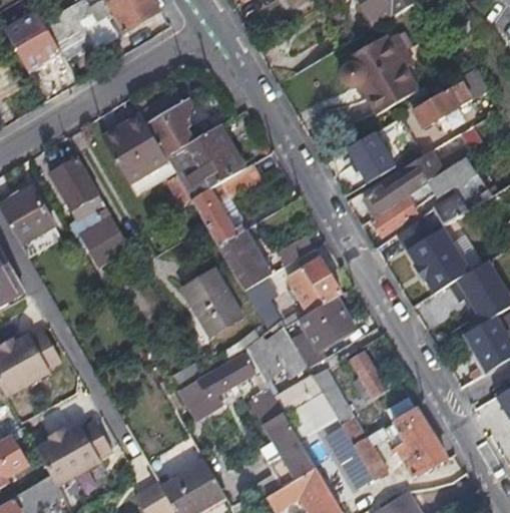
[(57,49),(63,59),(88,44),(73,21),(86,13),(78,0),(74,0),(40,21),(57,49)]
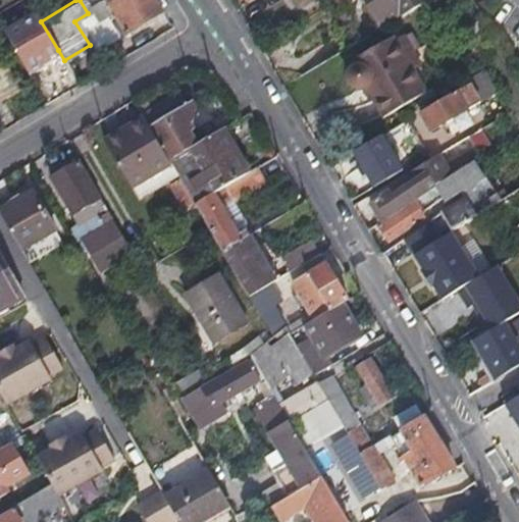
[(154,0),(97,0),(95,1),(117,36),(160,9),(154,0)]
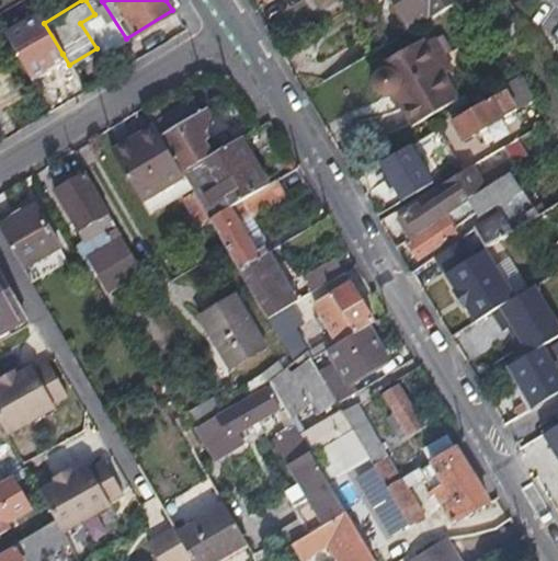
[(391,0),(408,26),(452,0),(391,0)]
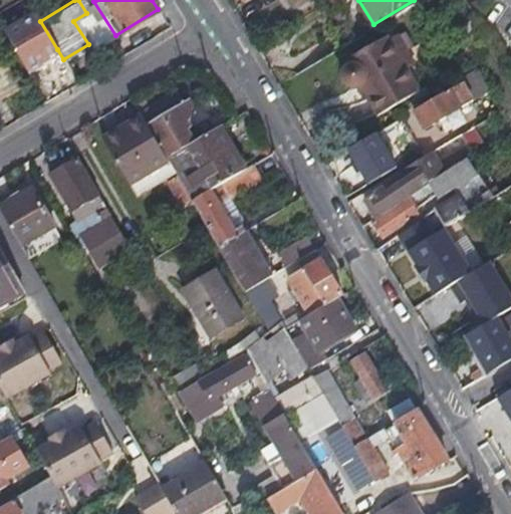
[(2,31),(24,69),(57,49),(40,21),(34,11),(2,31)]
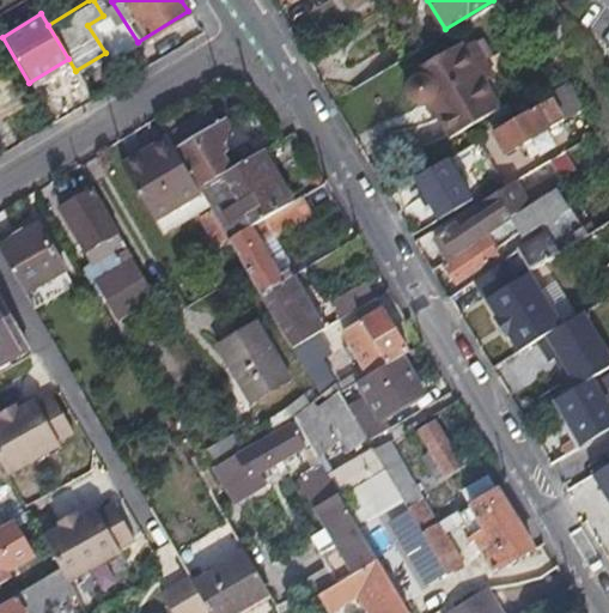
[(481,76),(497,66),(477,34),(462,43),(481,76)]
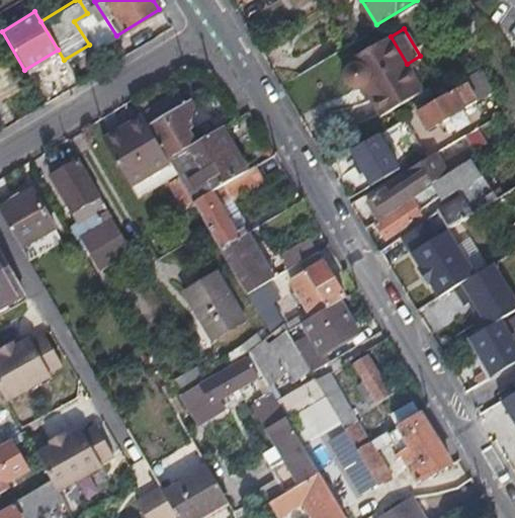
[(368,79),(370,85),(407,64),(391,36),(388,32),(347,57),(348,62),(343,68),(343,77),(349,82),(353,83),(360,83),(368,79)]
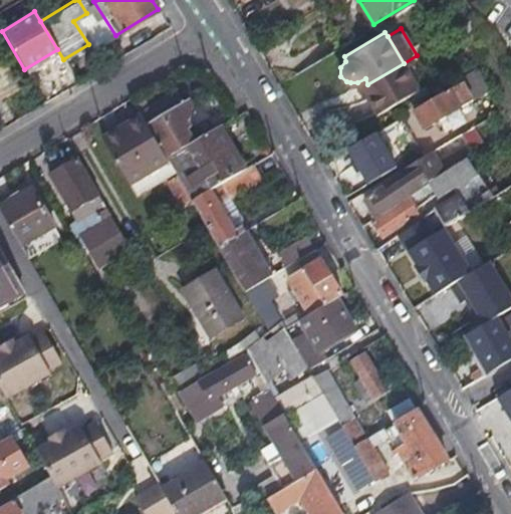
[(418,57),(417,55),(404,63),(405,65),(418,57)]
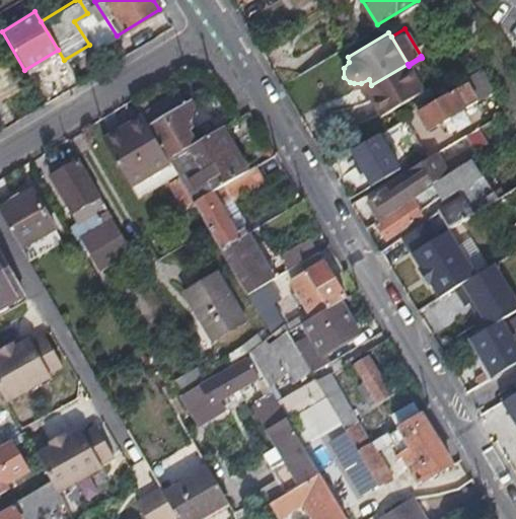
[(0,94),(2,97),(17,87),(0,58),(0,94)]
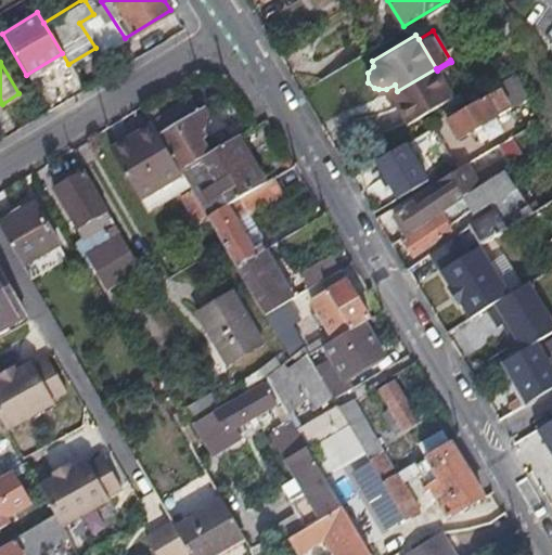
[(402,110),(400,113),(405,120),(450,93),(437,71),(436,68),(397,91),(402,110)]
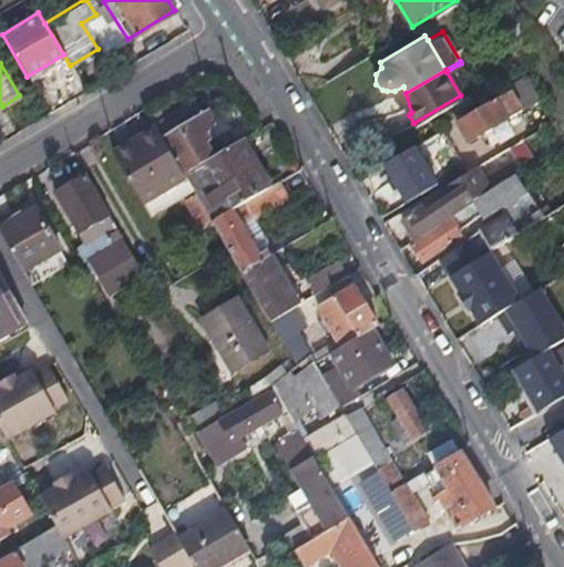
[(395,91),(399,98),(406,93),(403,86),(395,91)]
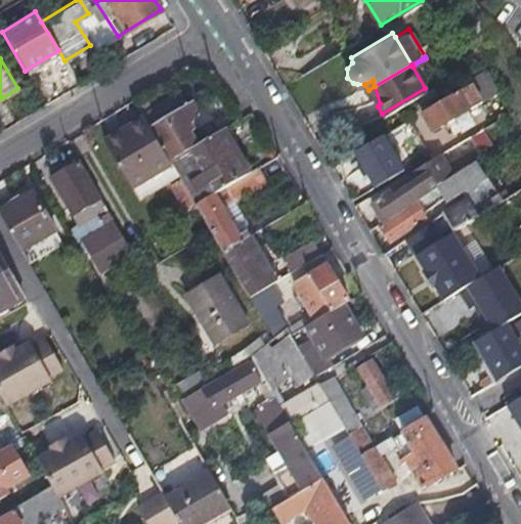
[(480,100),(470,83),(422,112),(432,129),(480,100)]
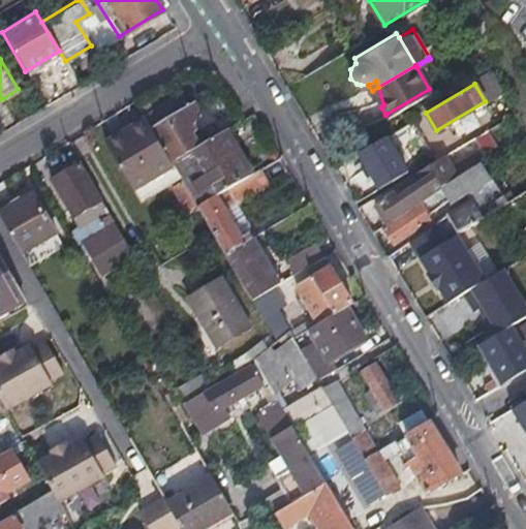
[(378,87),(372,91),(381,107),(383,104),(378,87)]
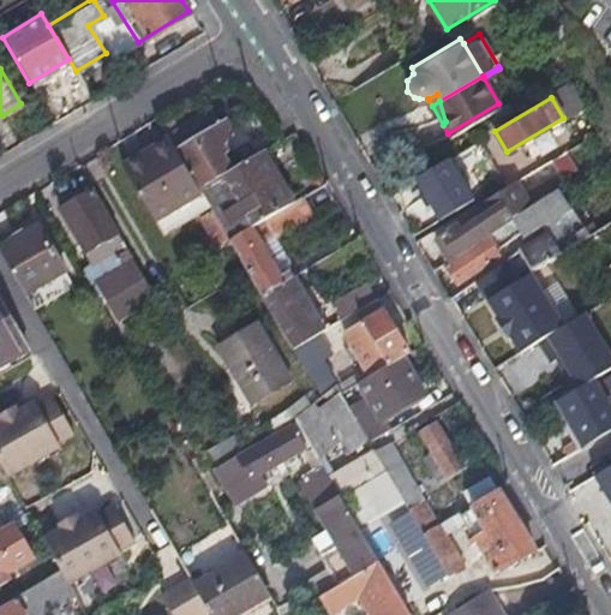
[(203,114),(168,136),(198,186),(223,171),(228,168),(220,154),(223,151),(220,145),(225,141),(229,126),(223,119),(221,120),(211,115),(207,119),(203,114)]
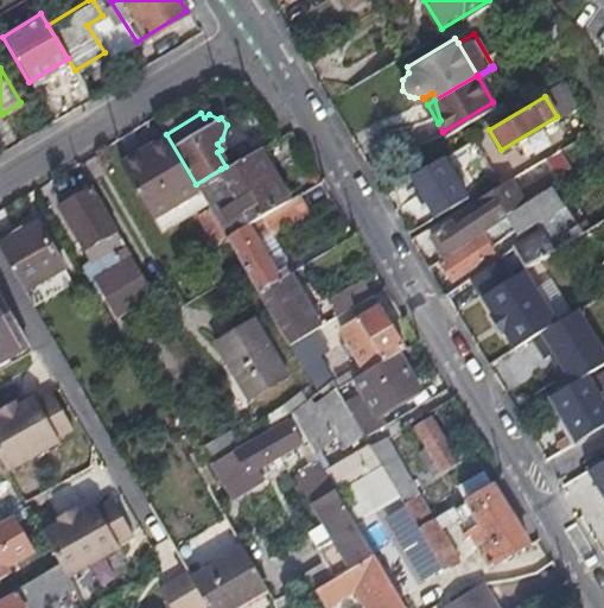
[(196,184),(166,134),(150,145),(159,160),(131,177),(152,214),(196,187),(196,184)]
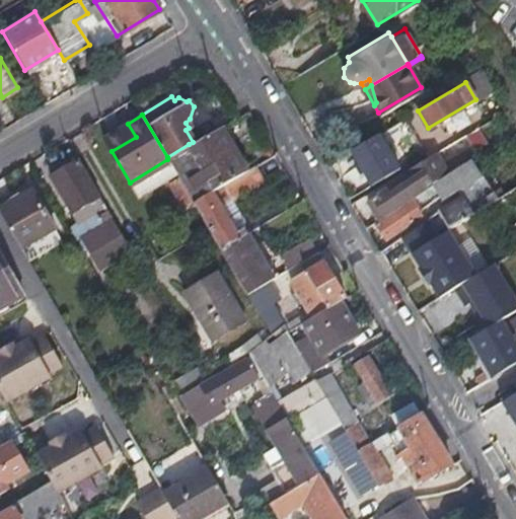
[(136,137),(128,124),(103,139),(112,151),(136,137)]
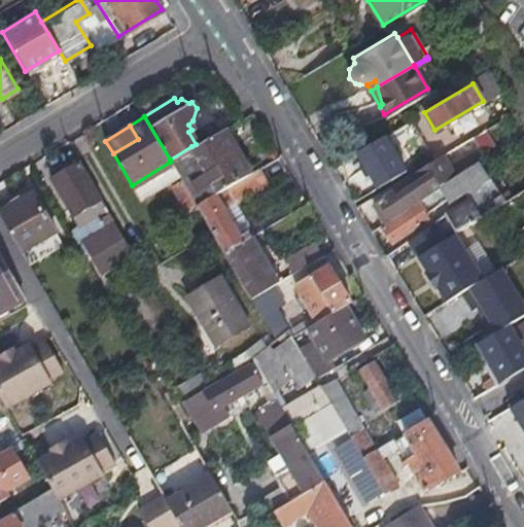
[(222,129),(196,144),(191,146),(217,191),(248,174),(222,129)]
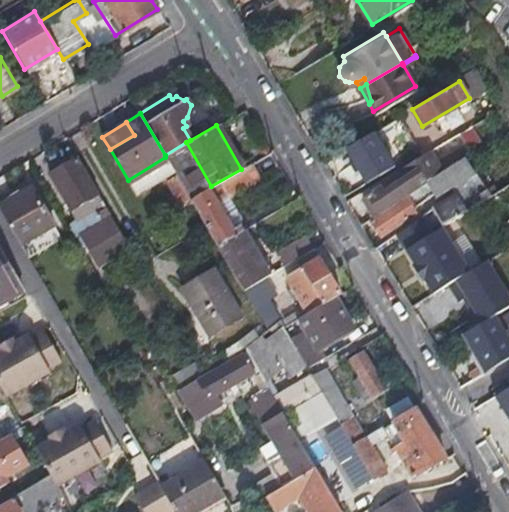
[(481,140),(472,125),(460,132),(469,147),(481,140)]
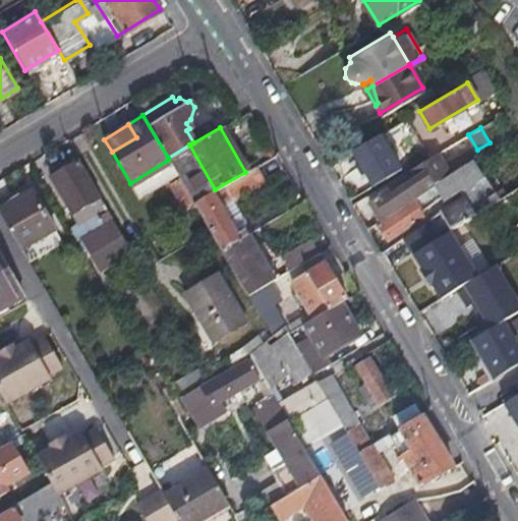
[(380,133),(350,151),(371,186),(400,168),(380,133)]
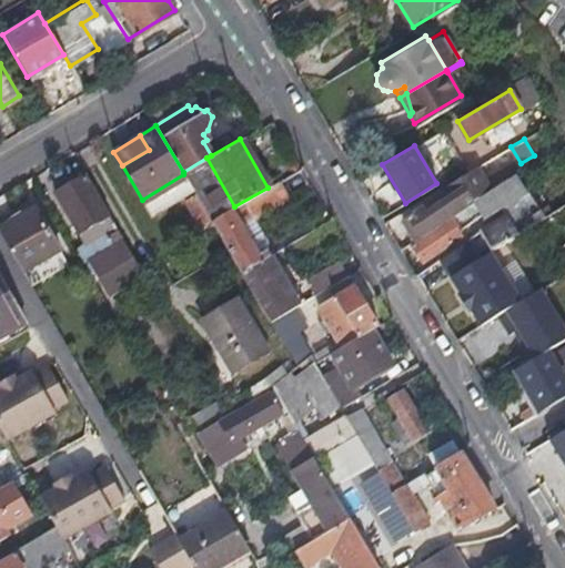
[(421,236),(454,215),(495,189),(491,182),(483,186),(473,169),(467,172),(442,186),(450,199),(427,212),(422,205),(407,214),(421,236)]
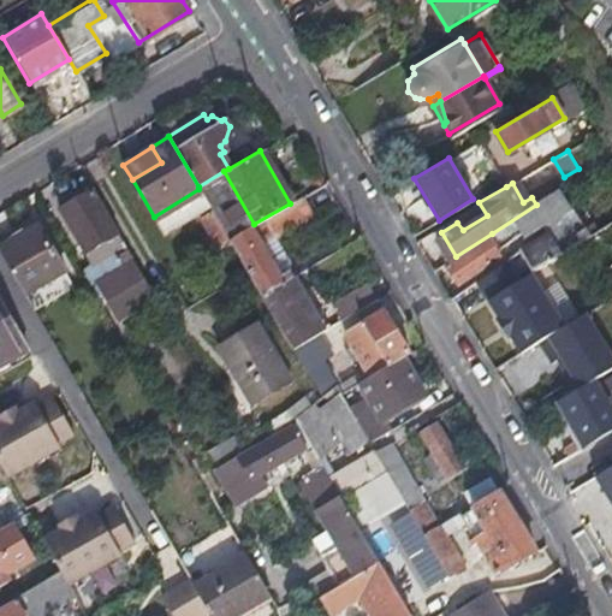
[(154,297),(91,189),(59,208),(91,264),(112,250),(123,266),(96,282),(118,319),(154,297)]
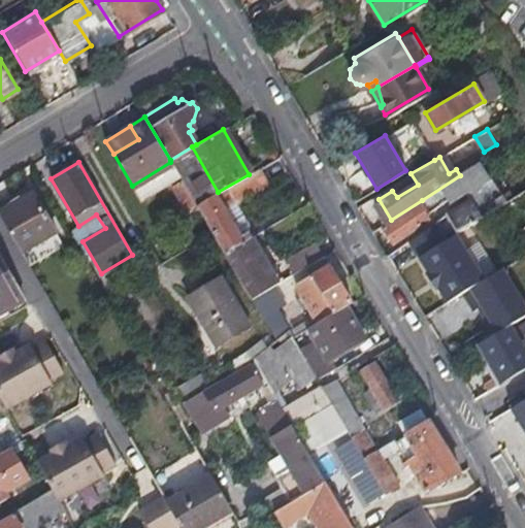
[(477,165),(460,175),(470,191),(487,180),(477,165)]
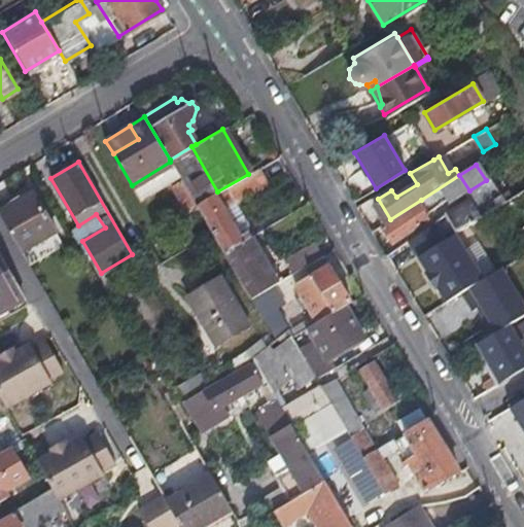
[(196,205),(212,233),(223,252),(250,236),(247,230),(243,232),(226,205),(234,201),(269,179),(260,167),(248,174),(217,191),(196,205)]
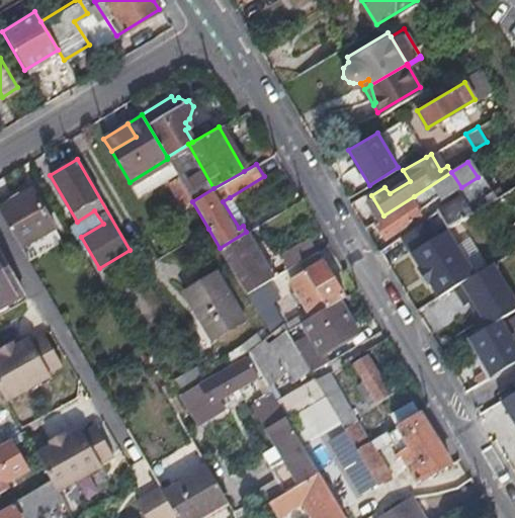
[(183,206),(192,201),(177,176),(168,181),(183,206)]
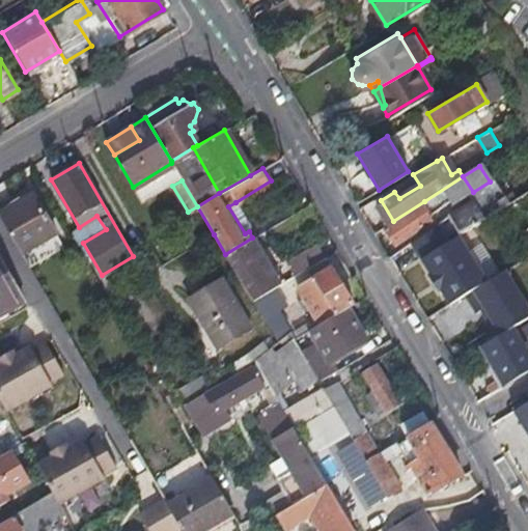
[(32,192),(0,212),(0,219),(21,254),(49,238),(56,233),(32,192)]
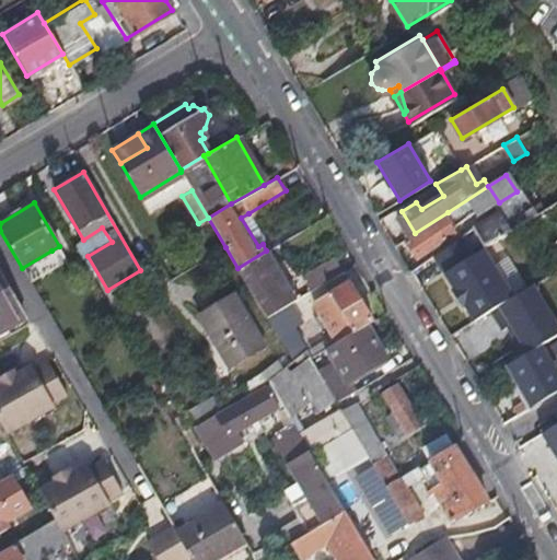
[(415,233),(405,240),(417,257),(448,238),(444,233),(455,225),(448,212),(415,233)]
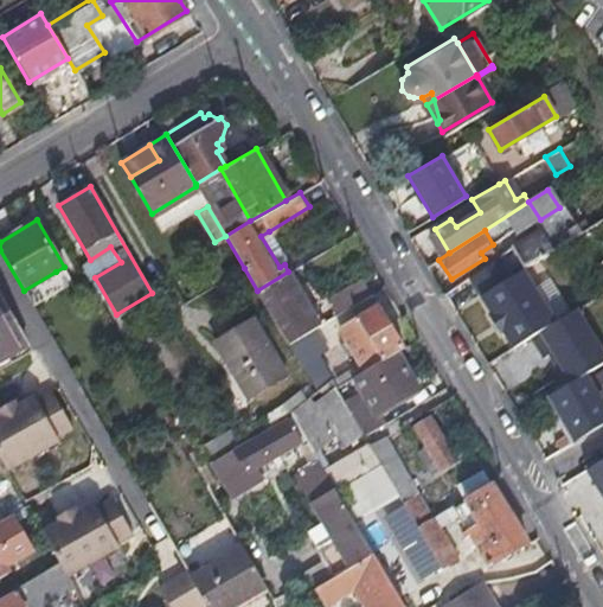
[(280,267),(284,264),(284,255),(269,231),(261,236),(280,267)]
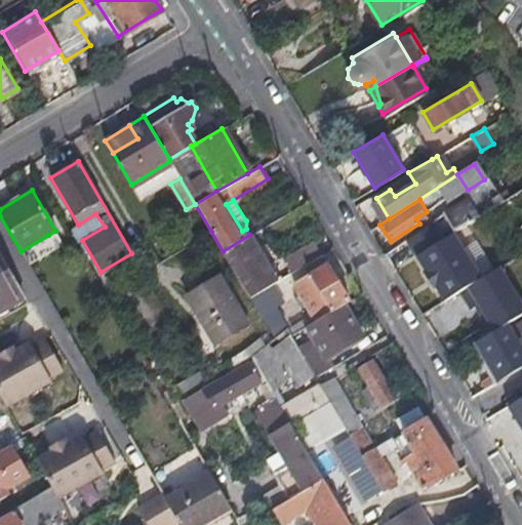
[(445,214),(446,215),(452,227),(469,217),(462,205),(445,214)]
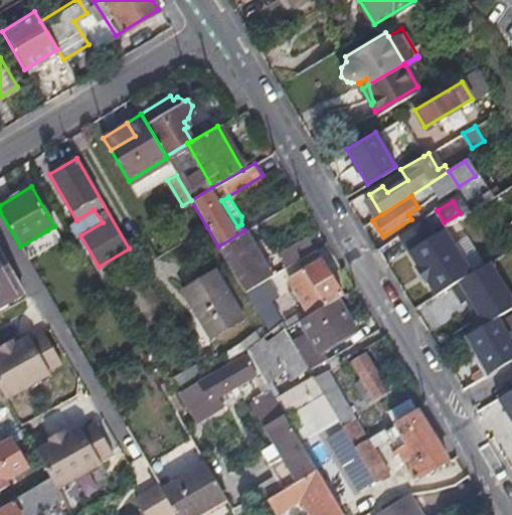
[(435,294),(450,286),(471,272),(444,227),(434,233),(424,219),(397,236),(416,266),(414,267),(424,281),(425,280),(435,294)]
